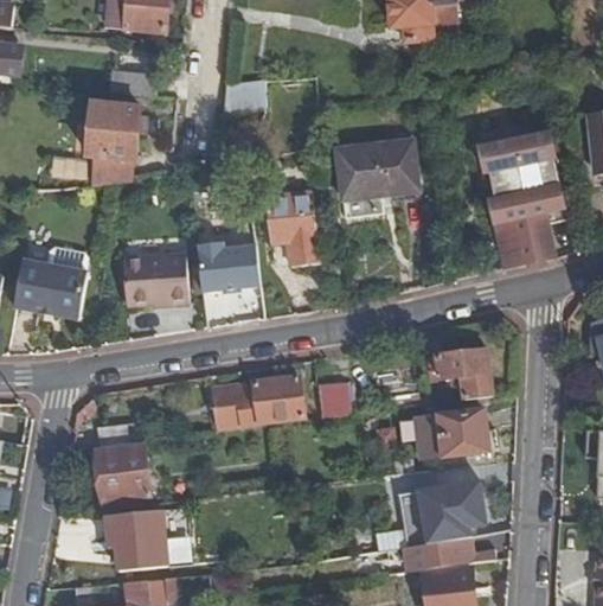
[(109,0),(107,29),(166,34),(168,0),(109,0)]
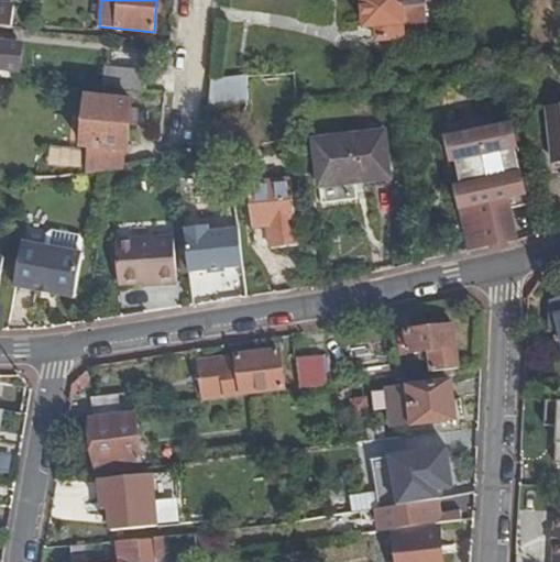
[(360,0),(363,26),(374,25),(376,40),(424,35),(419,0),(360,0)]
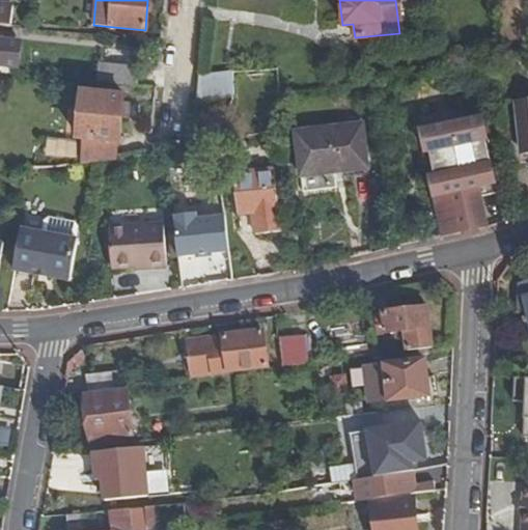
[(12,6),(0,4),(0,25),(9,26),(12,6)]
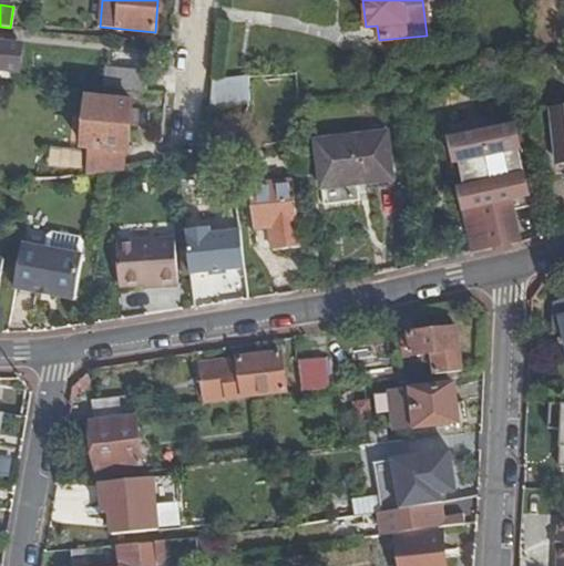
[(0,67),(18,69),(20,45),(0,42),(0,67)]
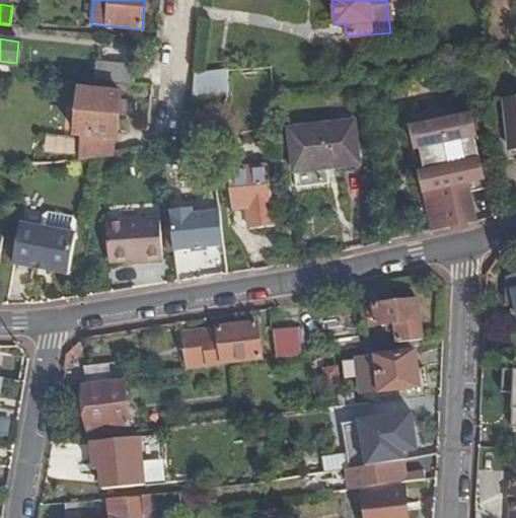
[(132,65),(96,62),(94,80),(131,83),(132,65)]
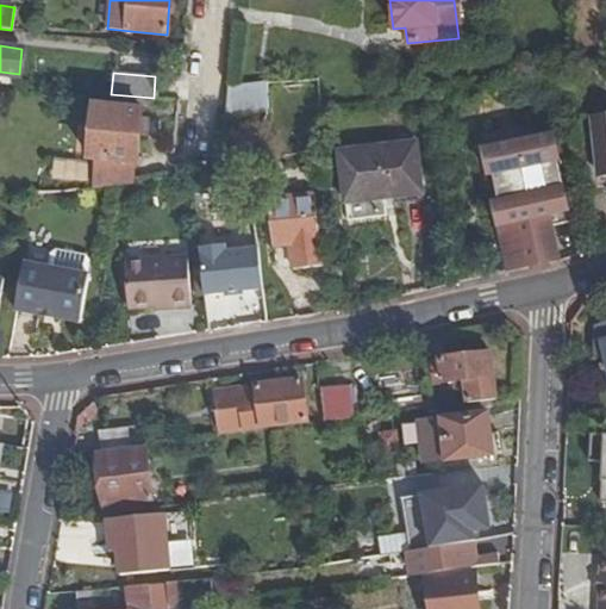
[(264,82),(227,85),(224,118),(267,110),(264,82)]
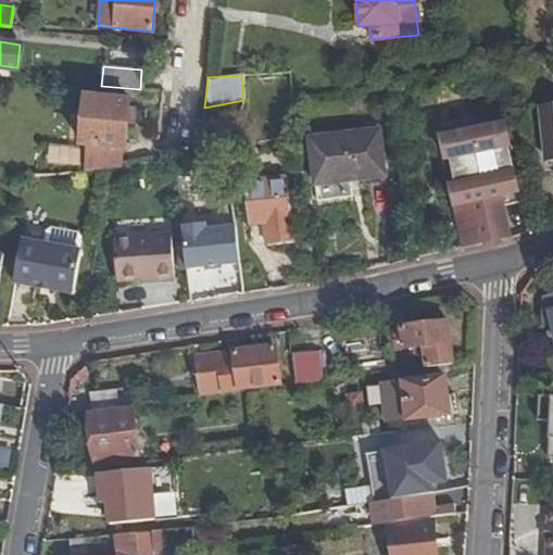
[(128,100),(85,96),(80,144),(86,144),(85,171),(110,168),(120,167),(120,148),(124,148),(128,100)]
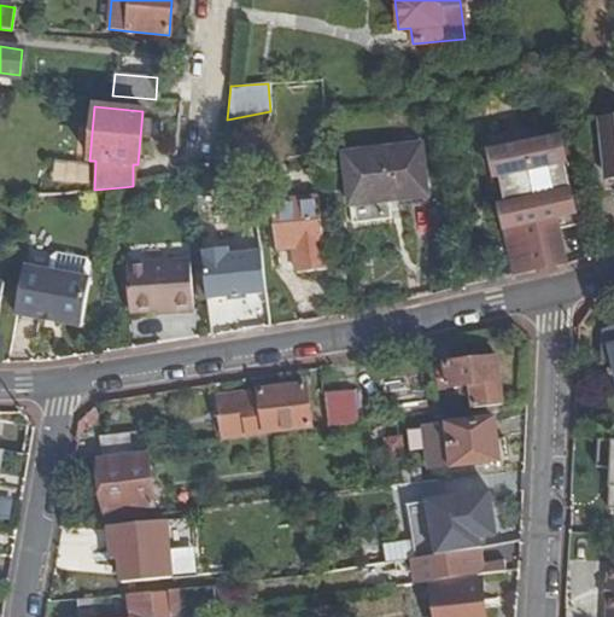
[(613,117),(600,118),(606,180),(613,178),(613,117)]
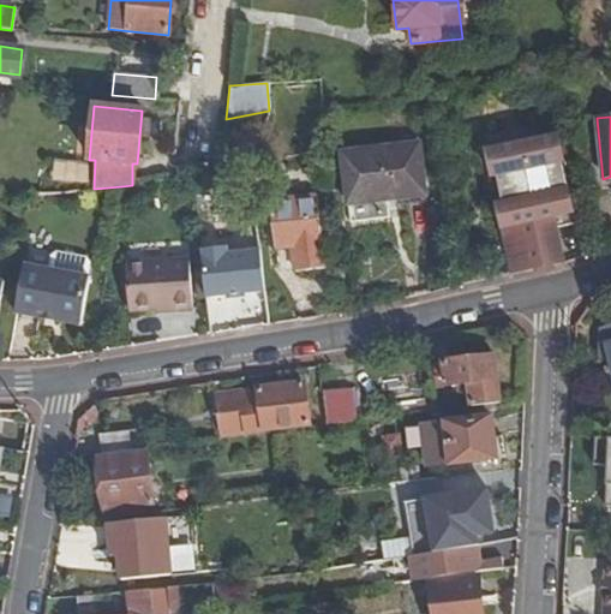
[(501,203),(567,189),(569,189),(557,136),(483,153),(489,174),(495,173),(501,203)]
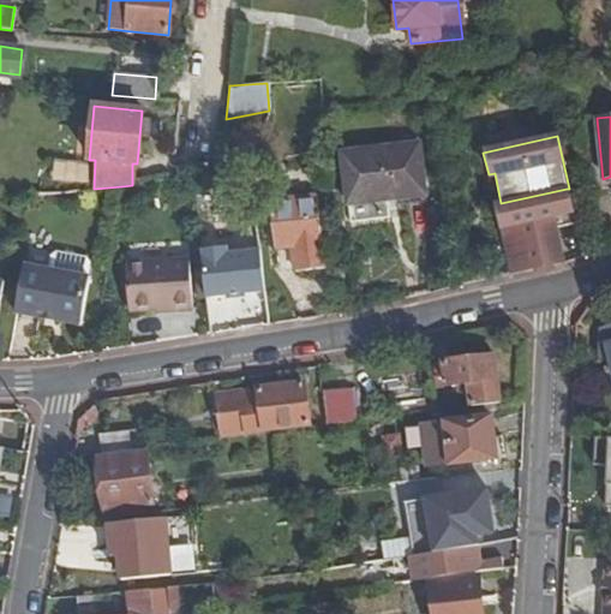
[(418,142),(340,151),(346,203),(424,194),(418,142)]
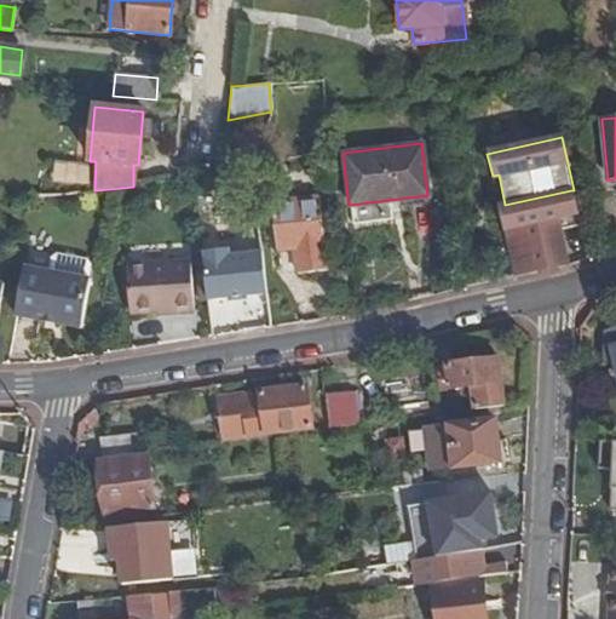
[(505,205),(499,206),(514,275),(566,264),(556,217),(576,213),(571,190),(505,205)]
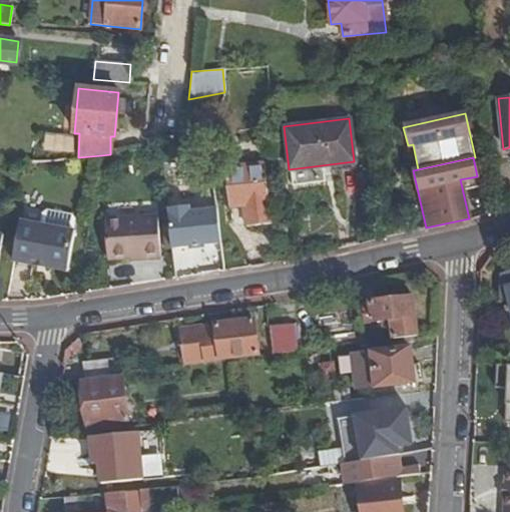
[(263,163),(223,167),(227,205),(242,204),(245,225),(269,222),(263,163)]
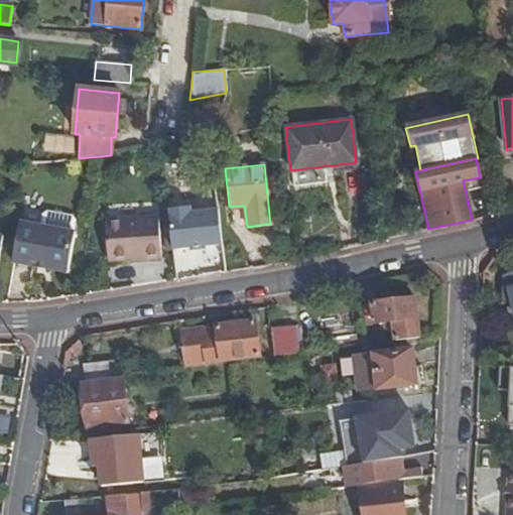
[(168,248),(219,243),(215,206),(164,211),(168,248)]
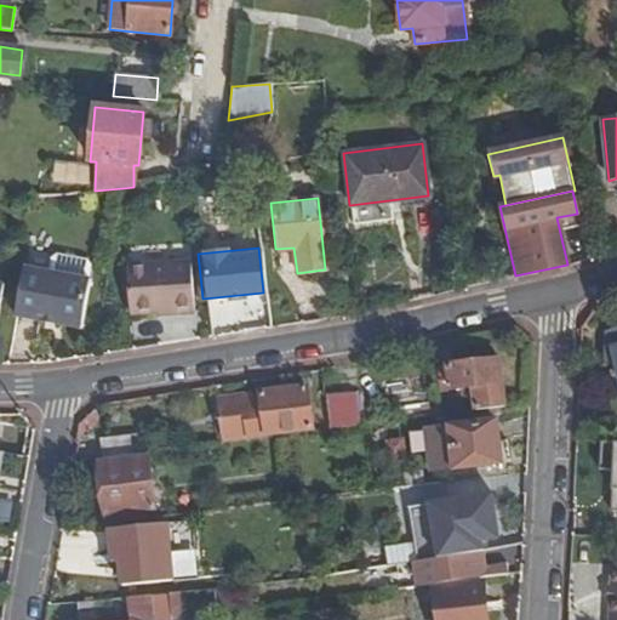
[(53,256),(53,267),(90,268),(90,257),(53,256)]
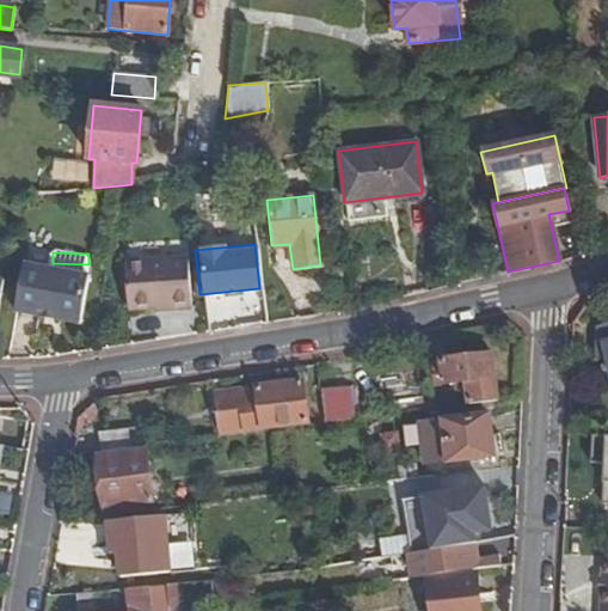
[(185,256),(123,261),(127,310),(155,307),(155,304),(167,304),(169,306),(189,305),(185,256)]
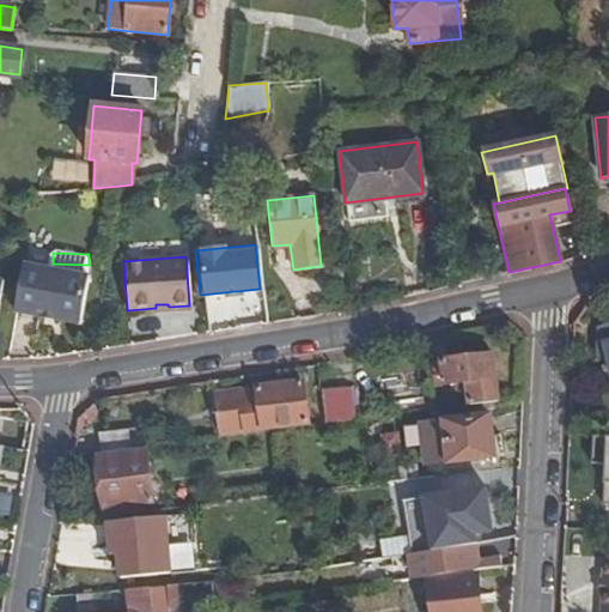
[(87,276),(23,264),(13,311),(78,323),(87,276)]
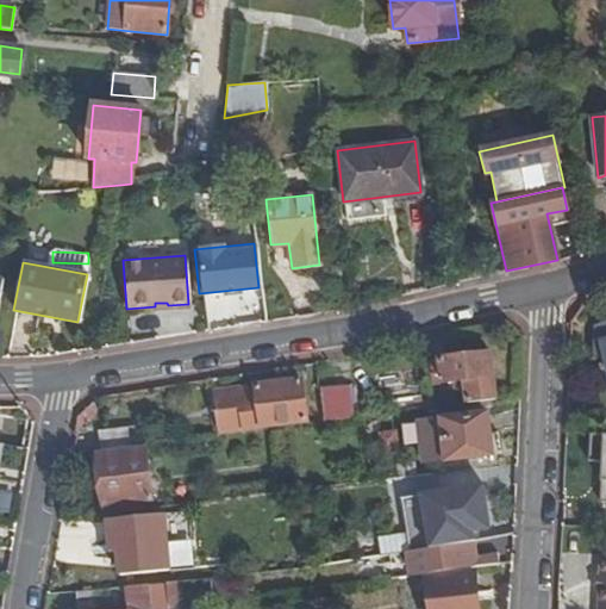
[(605,334),(592,337),(603,381),(605,380),(605,334)]
